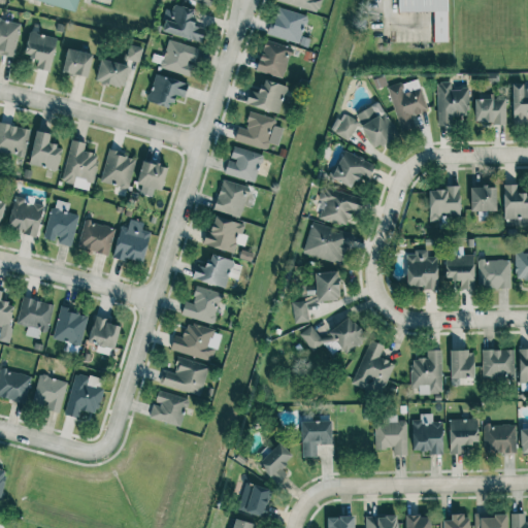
[(77,0),(35,0),(75,10),(77,0)]
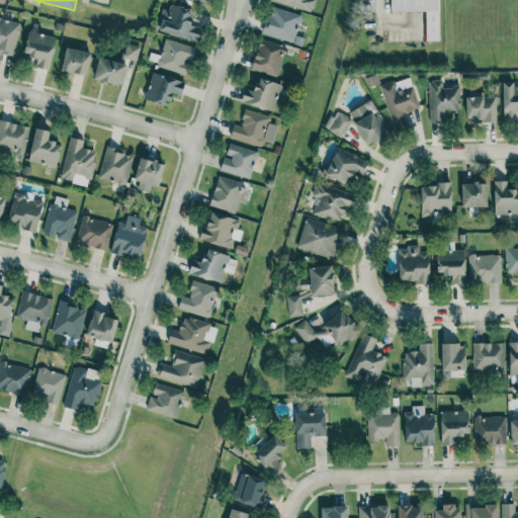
[(312,12),(314,0),(271,0),(271,1),(312,12)]
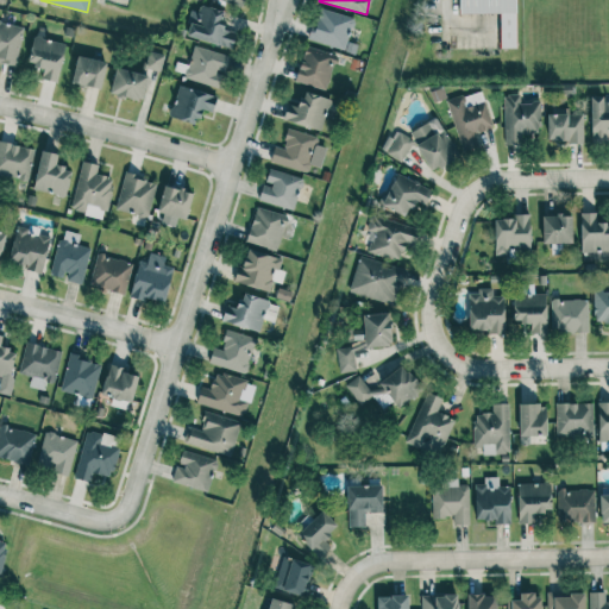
[(459,0),(459,14),(500,13),(500,49),(516,48),(515,0),(459,0)]
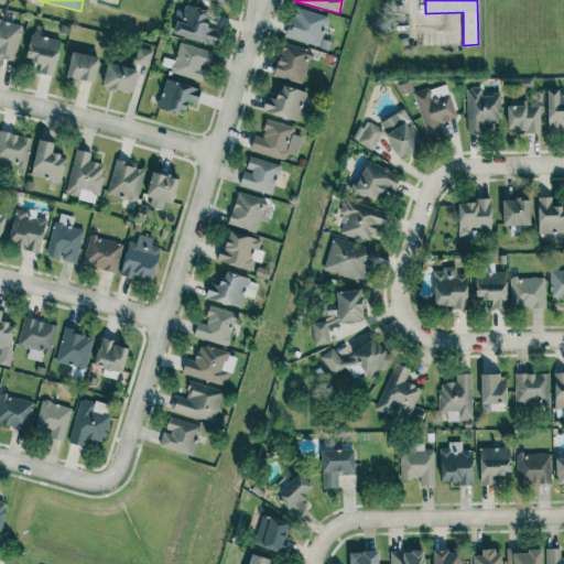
[(172,32),(214,46),(219,31),(206,26),(212,13),(188,4),(183,21),(176,19),(172,32)]
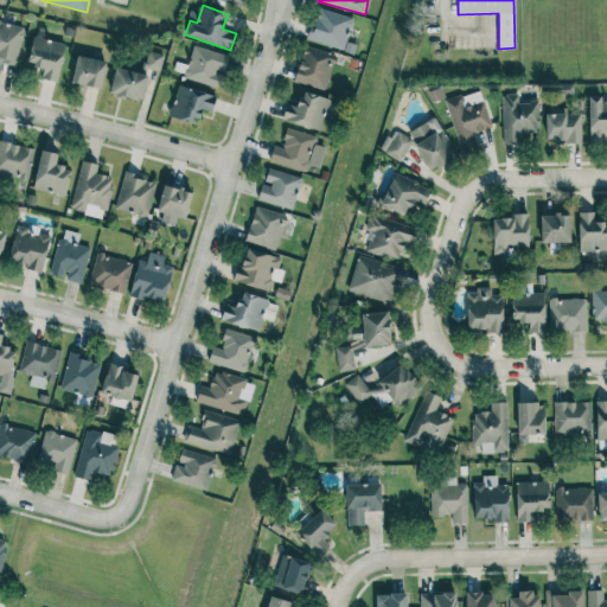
[(344,50),(352,18),(318,8),(308,40),(344,50)]
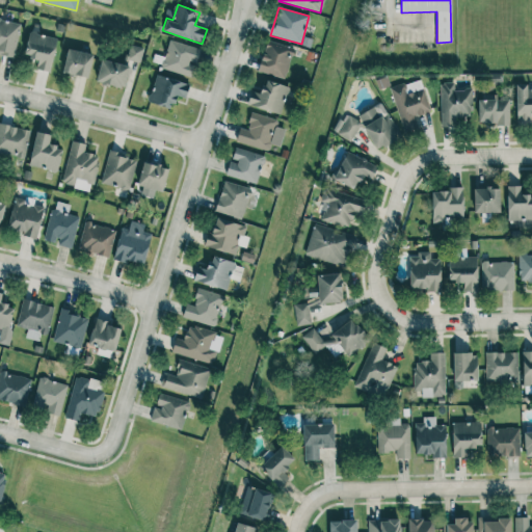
[(0,52),(14,55),(21,23),(0,19),(0,52)]
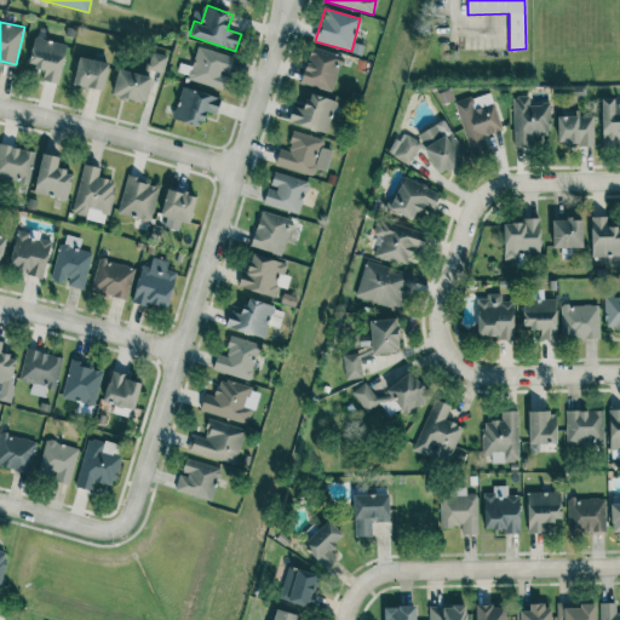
[(65,42),(33,39),(29,65),(44,67),(41,81),(59,84),(65,42)]
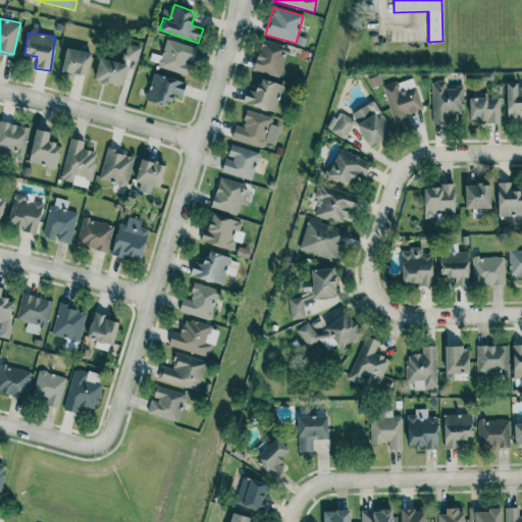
[(195,48),(166,39),(158,67),(188,75),(195,48)]
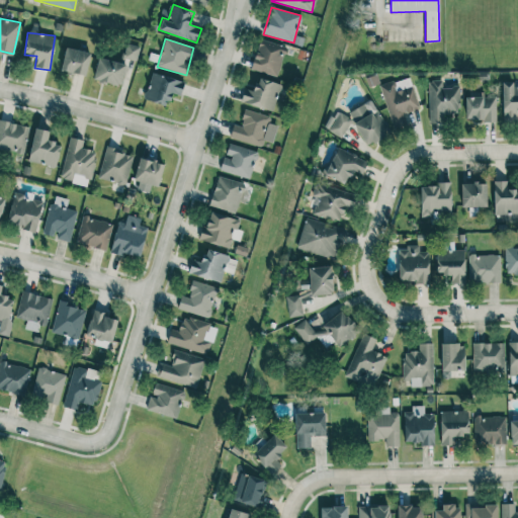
[(251,70),(278,76),(285,47),(259,39),(251,70)]
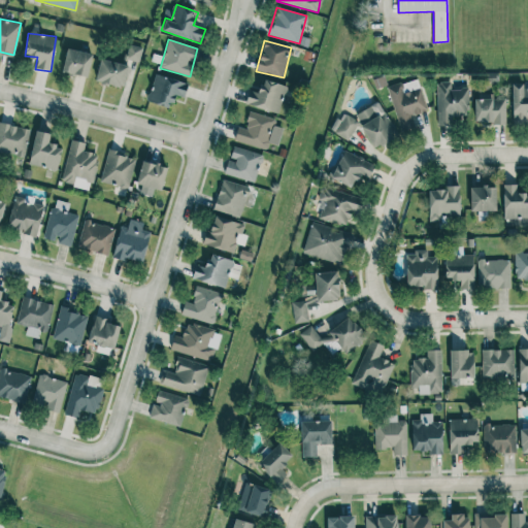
[(126,60),(138,63),(142,47),(129,44),(126,60)]
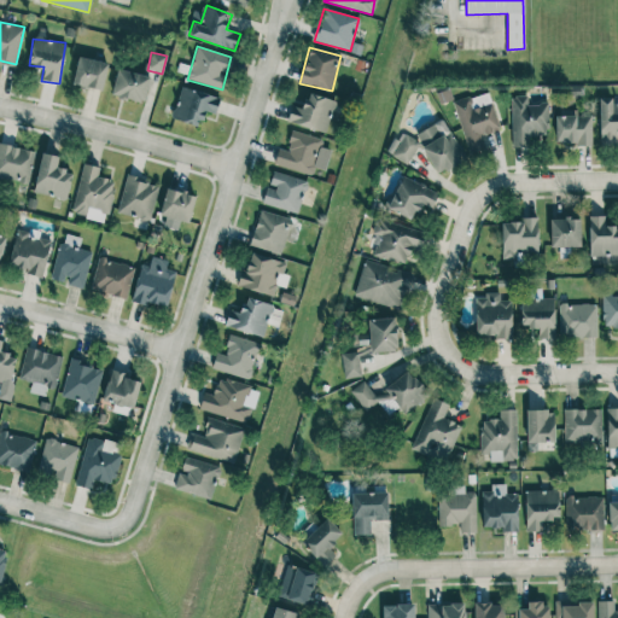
[(108,62),(76,58),(73,85),(104,89),(108,62)]
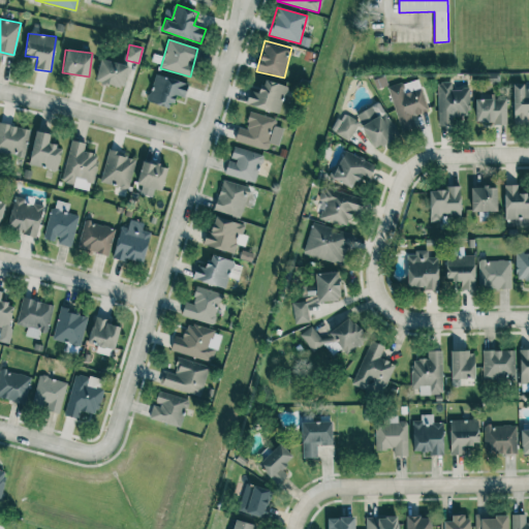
[(128,65),(100,59),(95,82),(123,88),(128,65)]
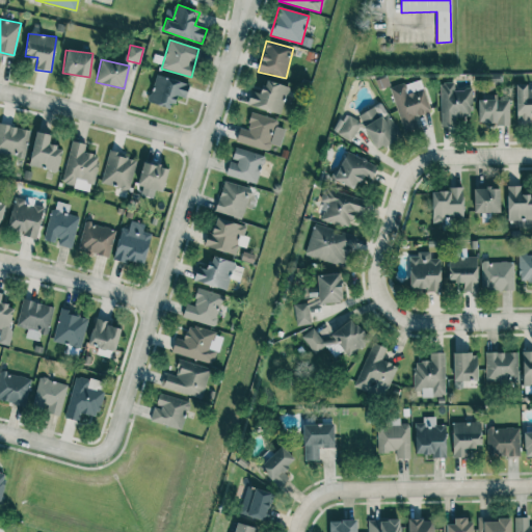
[(189,83),(155,76),(149,103),(173,108),(176,96),(186,98),(189,83)]
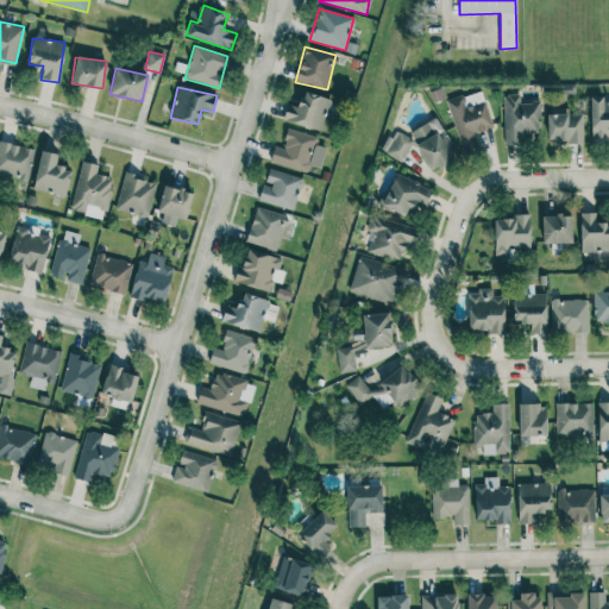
[(297,107),(287,105),(282,120),(320,131),(330,99),(302,90),(297,107)]
